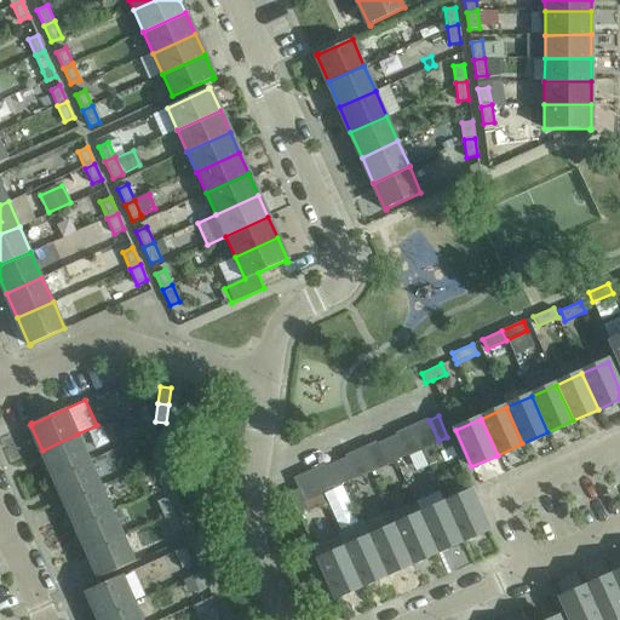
[(53,476),(90,459),(78,434),(42,451),(53,476)]
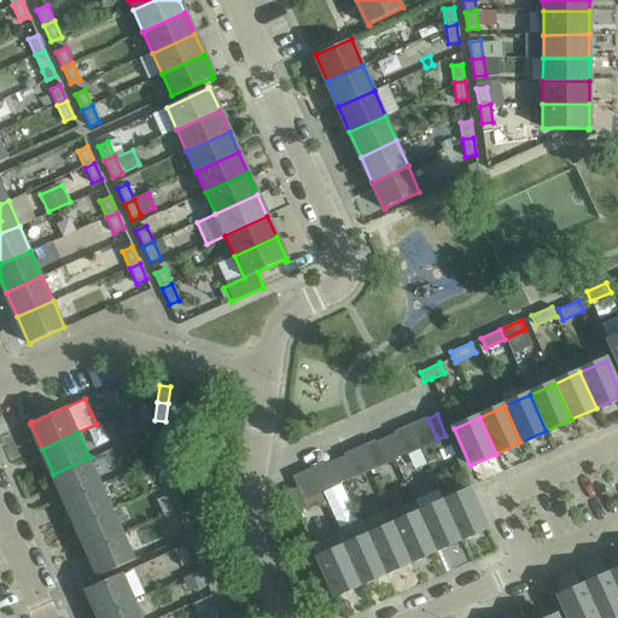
[(395,433),(385,438),(395,459),(404,454),(395,433)]
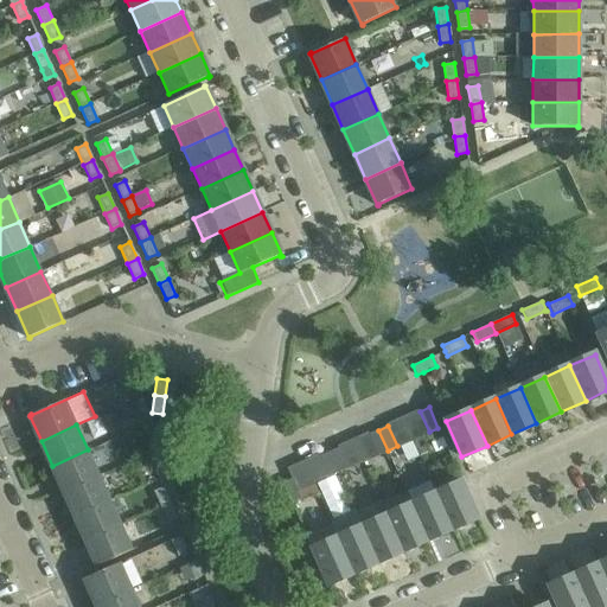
[(378,454),(388,451),(378,430),(370,434),(378,454)]
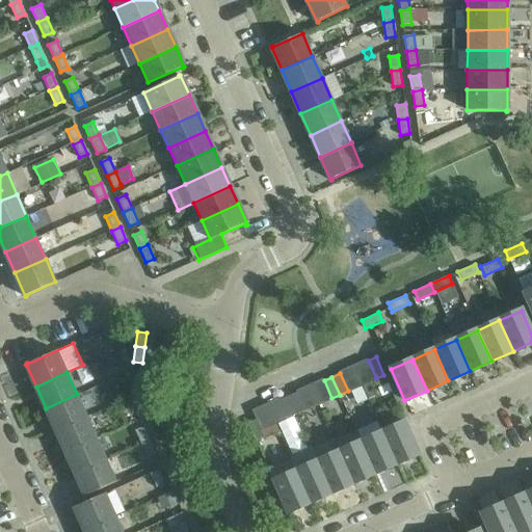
[(132,379),(130,394),(139,395),(141,380),(132,379)]
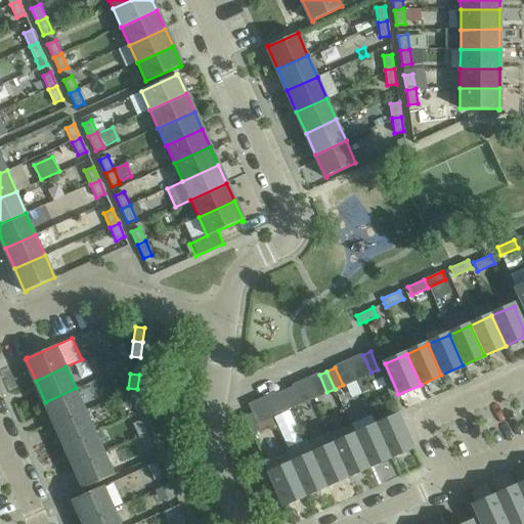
[(292,387),(284,390),(292,407),(300,404),(292,387)]
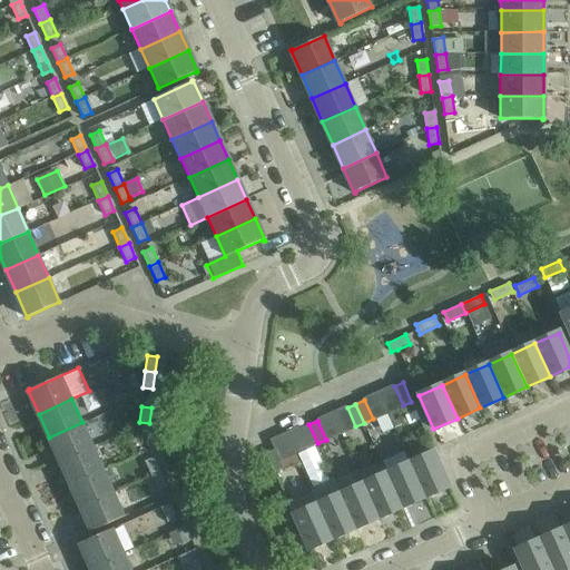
[(49,438),(59,461),(92,445),(82,422),(49,438)]
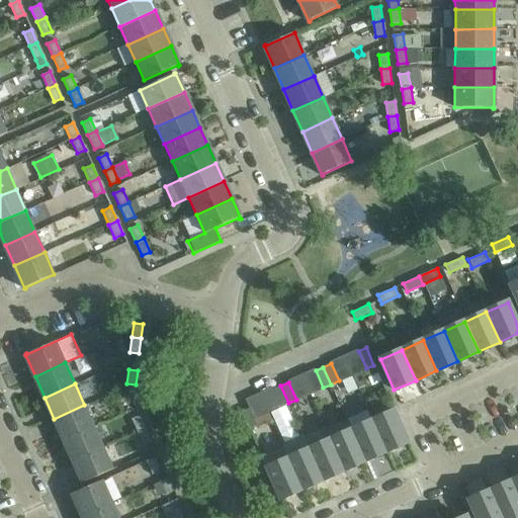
[(136,384),(126,383),(125,399),(135,400),(136,384)]
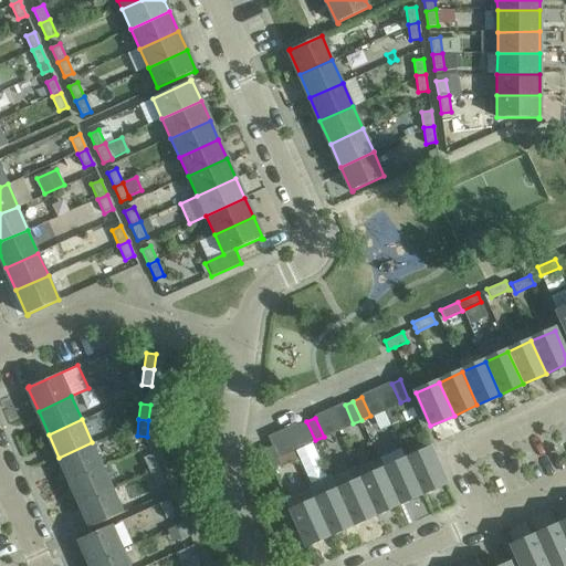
[(307,444),(315,440),(306,421),(299,425),(307,444)]
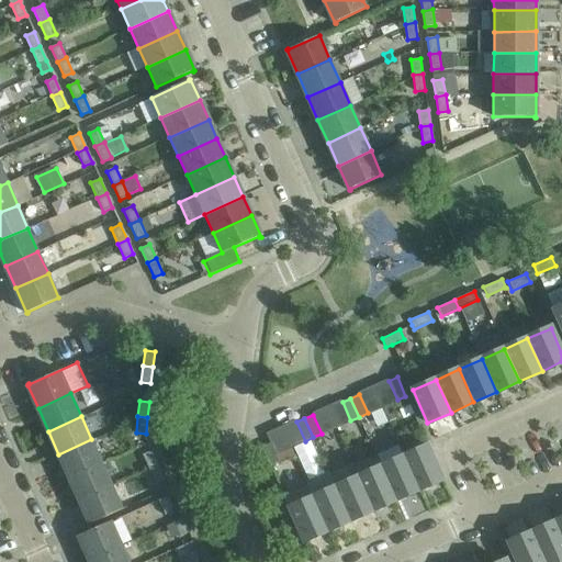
[(69,478),(102,462),(91,439),(58,454),(69,478)]
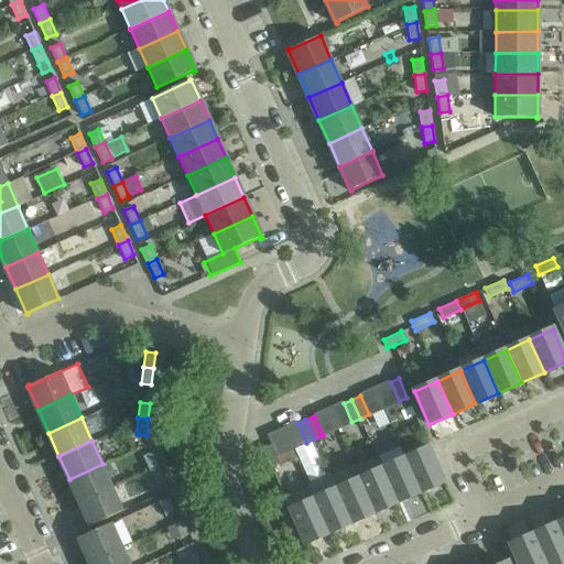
[(263,448),(272,467),(280,464),(271,445),(263,448)]
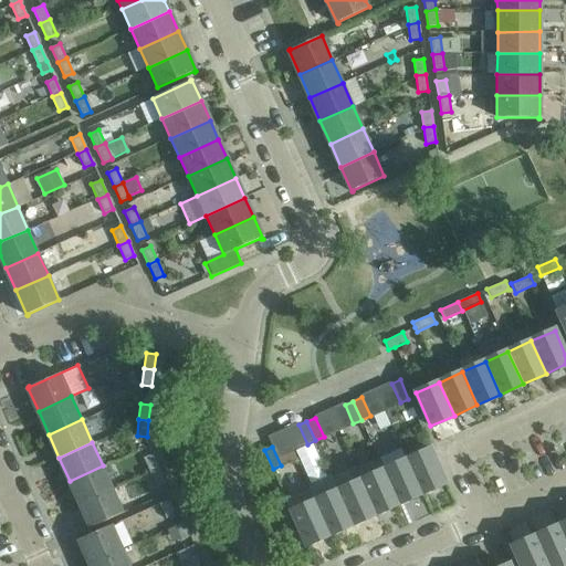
[(431,449),(407,460),(421,493),(446,482),(431,449)]
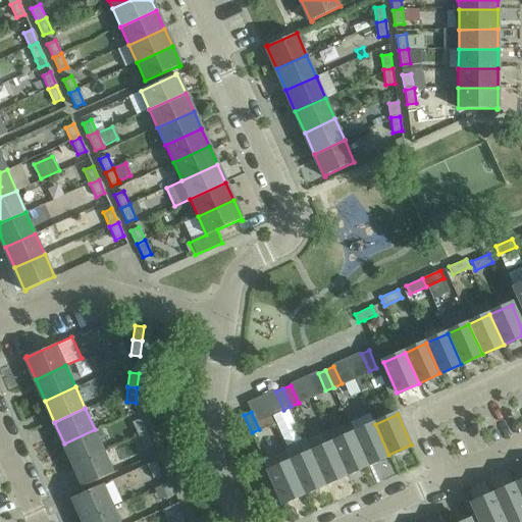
[(133,422),(139,435),(147,431),(141,418),(133,422)]
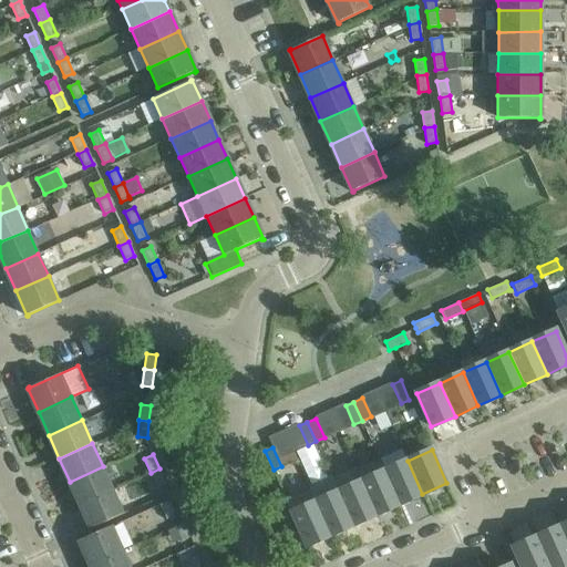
[(384,471),(399,504),(422,494),(408,461),(384,471)]
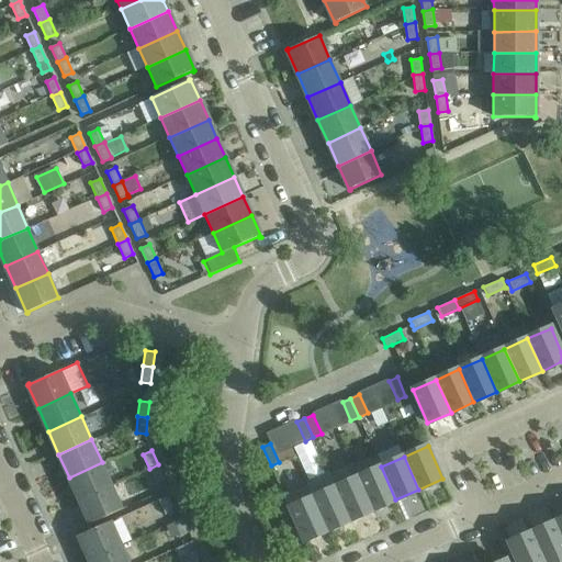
[(69,478),(79,501),(112,485),(102,462),(69,478)]
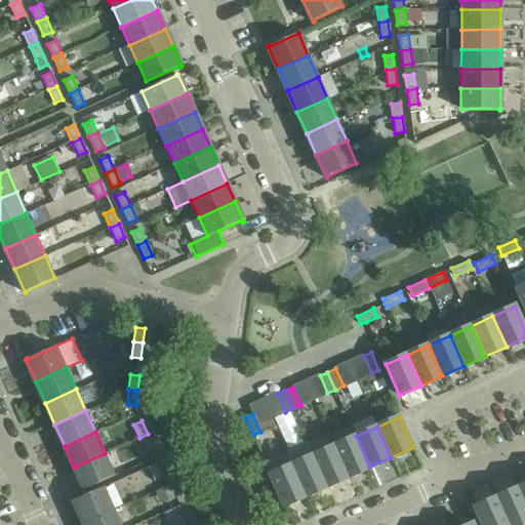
[(148,434),(139,438),(146,451),(154,448),(148,434)]
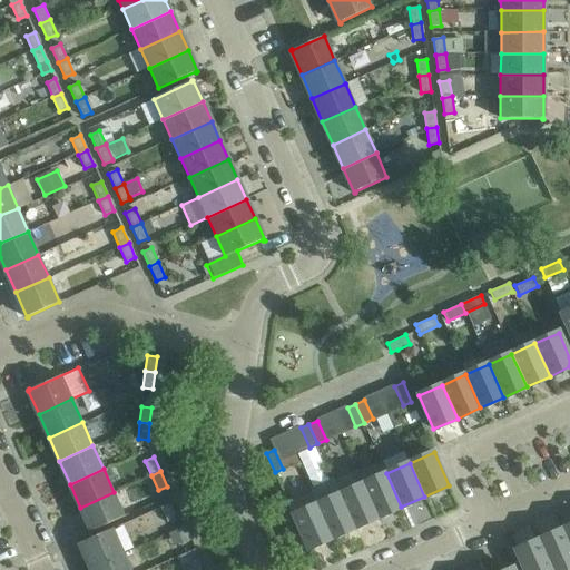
[(357,471),(334,481),(341,494),(355,528),(379,518),(363,484),(357,471)]
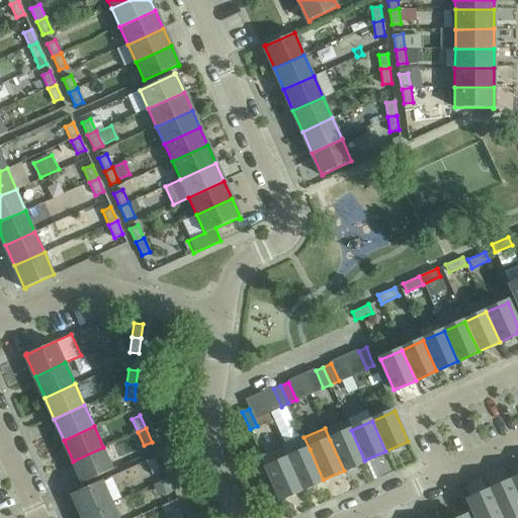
[(351,430),(330,440),(344,470),(364,460),(351,430)]
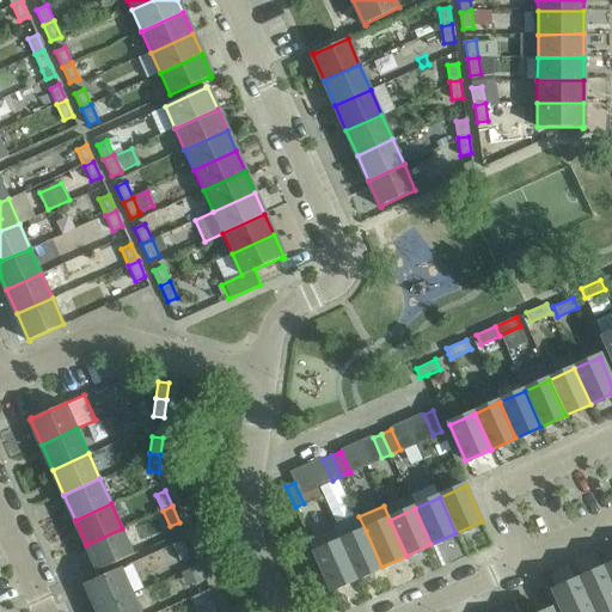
[(134,554),(122,528),(86,545),(98,571),(99,571),(99,569),(134,554)]
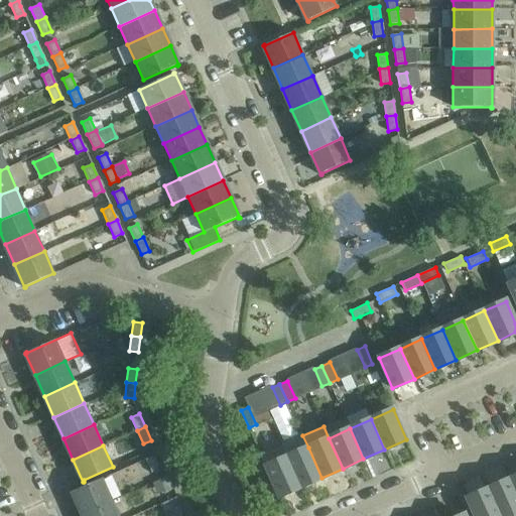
[(307,447),(287,457),(300,487),(321,478),(307,447)]
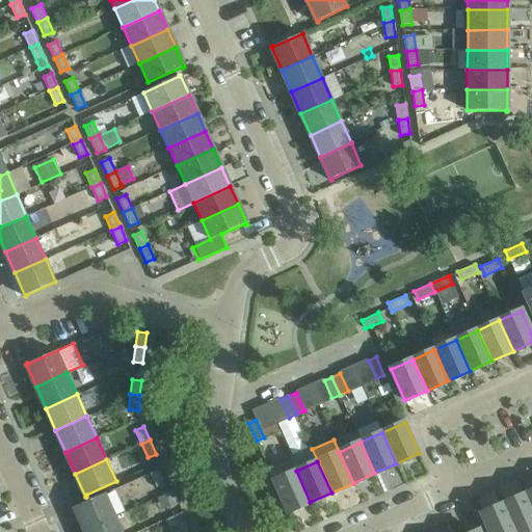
[(158,470),(150,474),(156,487),(164,484),(158,470)]
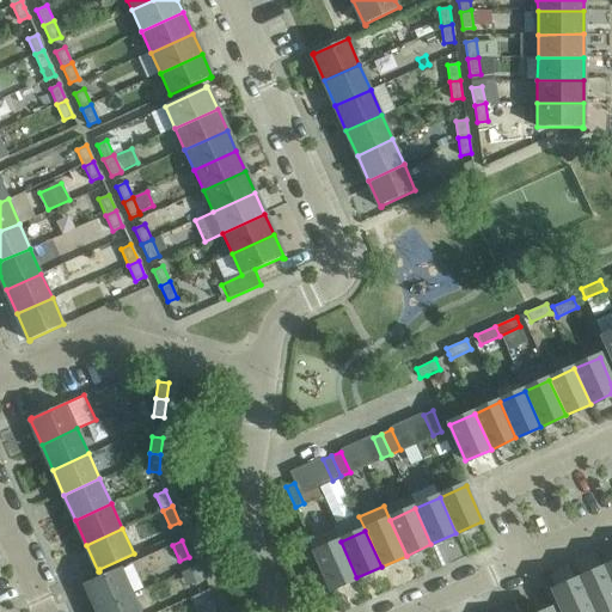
[(356,577),(341,542),(314,554),(330,589),(356,577)]
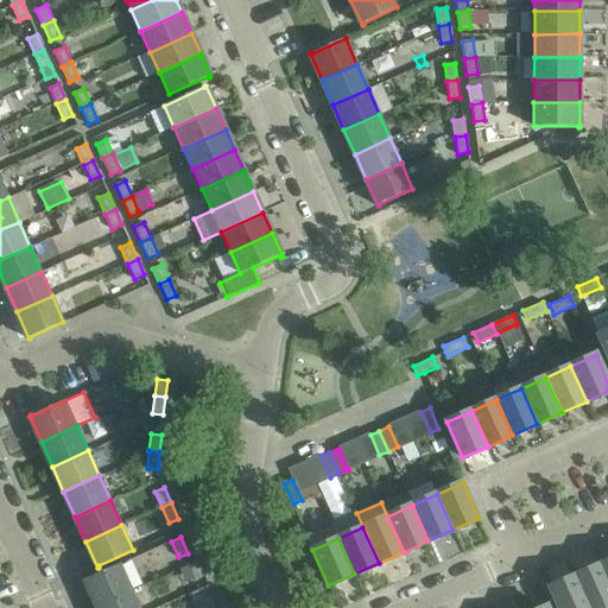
[(197,561),(192,563),(188,565),(195,581),(204,576),(197,561)]
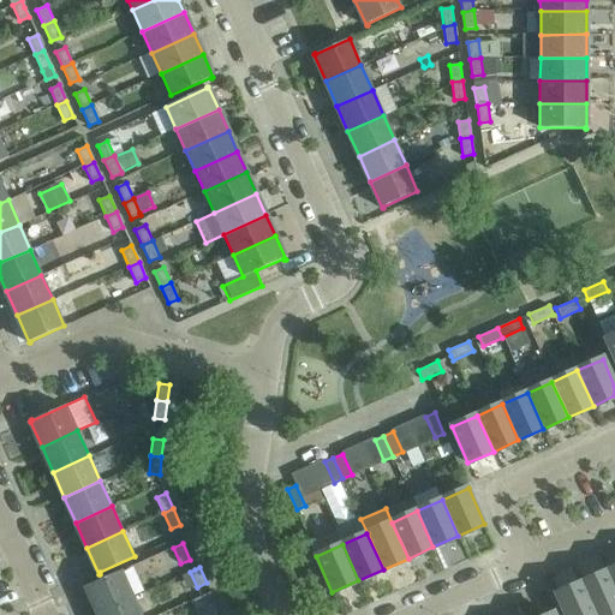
[(85,585),(97,613),(133,596),(123,571),(88,586),(87,585),(85,585)]
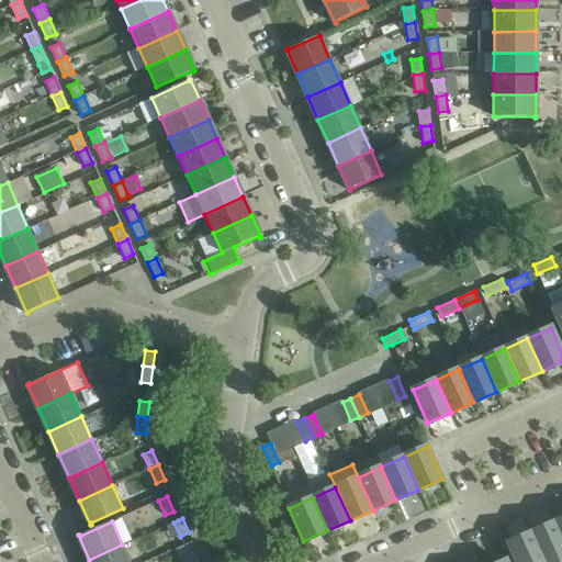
[(531,532),(544,561),(552,561),(561,558),(561,539),(554,523),(531,532)]
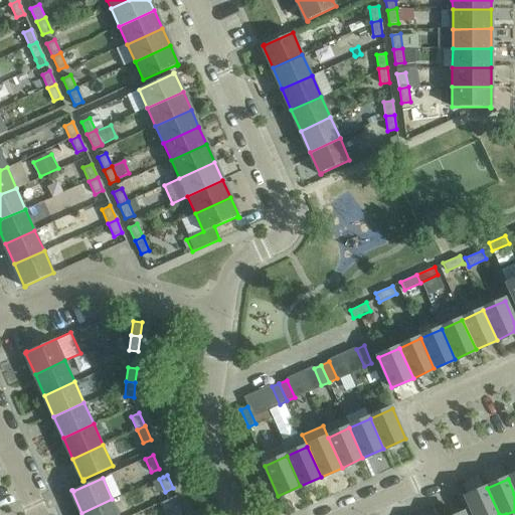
[(466,498),(473,514),(499,514),(487,488),(466,498)]
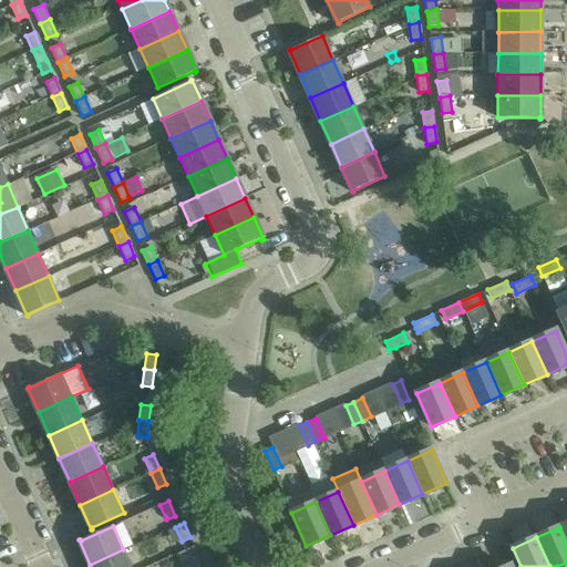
[(131,566),(123,549),(90,565),(91,566),(131,566)]
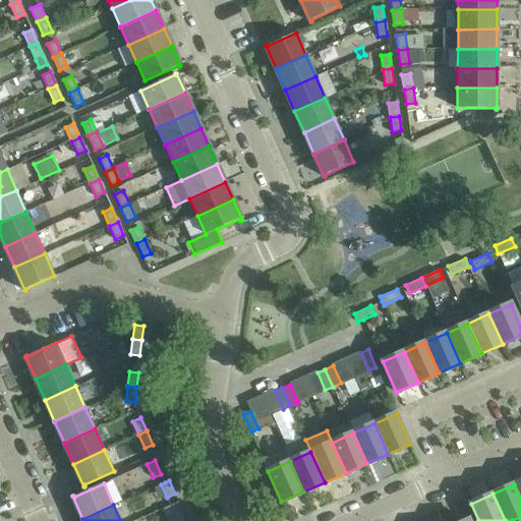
[(174,513),(177,520),(187,520),(182,510),(174,513)]
